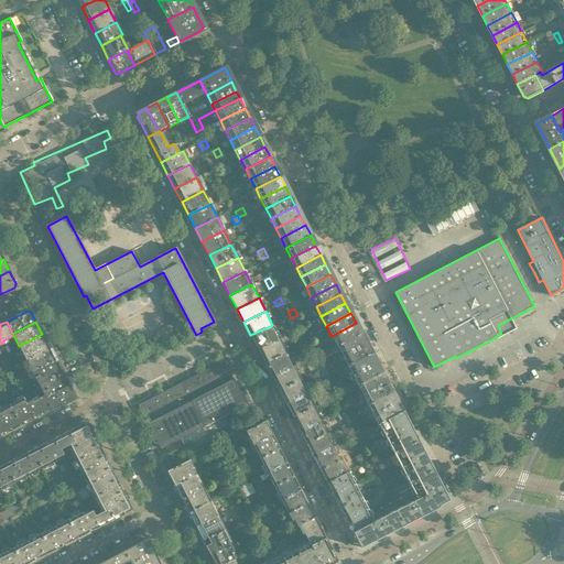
[(336,345),(360,333),(356,323),(332,336),(336,345)]
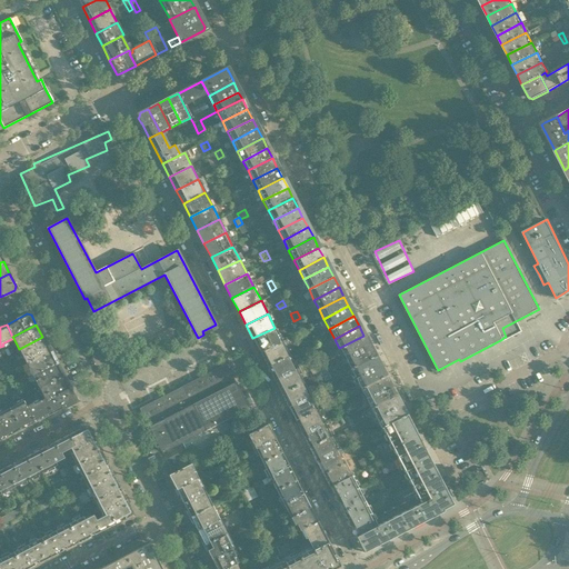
[(281,341),(275,328),(252,338),(259,351),(281,341)]
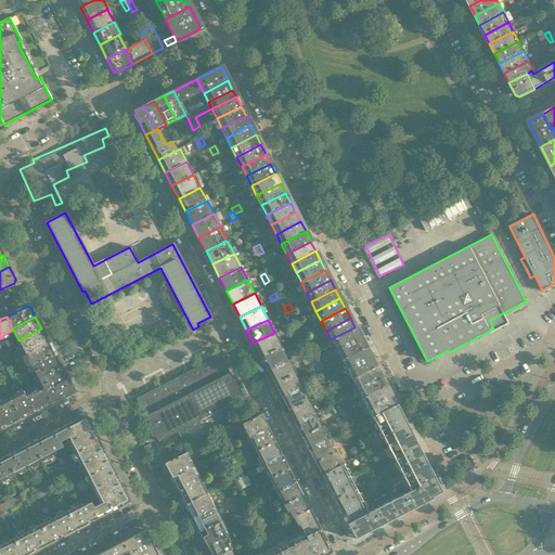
[(336,349),(360,337),(355,327),(331,339),(336,349)]
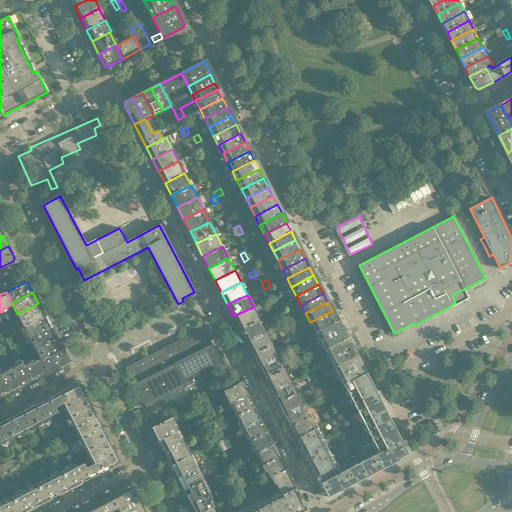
[(38,303),(17,314),(23,326),(44,315),(38,303)]
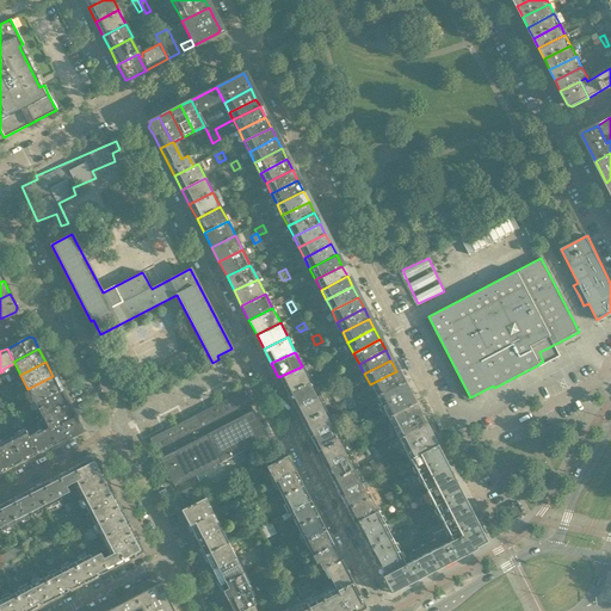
[(309,381),(302,366),(278,377),(287,393),(309,381)]
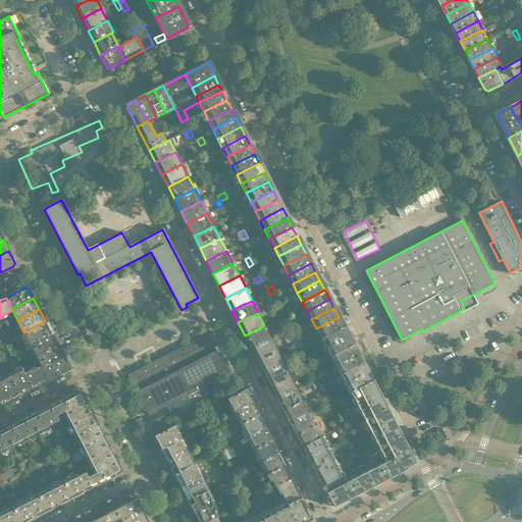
[(13,323),(9,316),(6,318),(7,321),(5,322),(7,326),(13,323)]
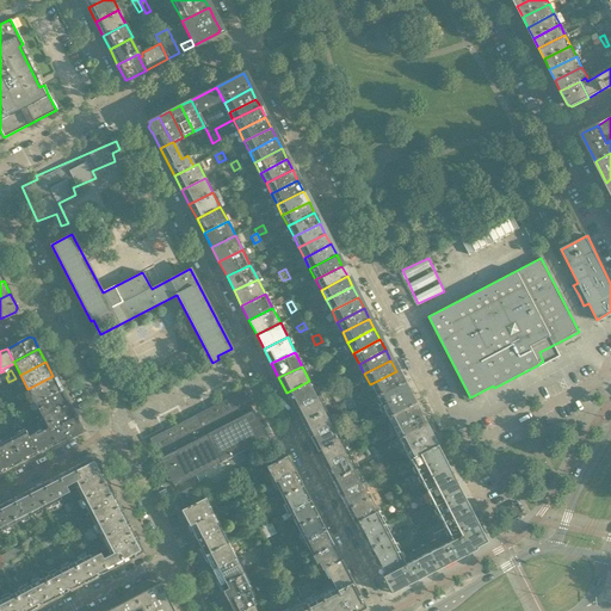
[(375,395),(401,382),(396,371),(370,384),(375,395)]
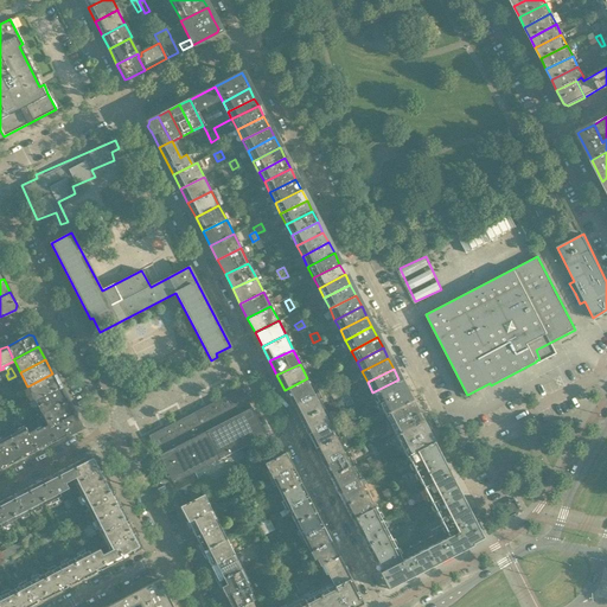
[(52,374),(27,387),(33,400),(58,387),(52,374)]
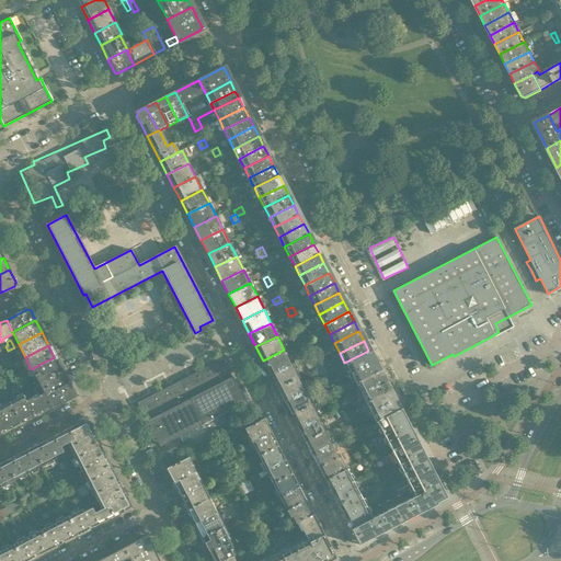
[(292,363),(284,350),(263,361),(270,374),(292,363)]
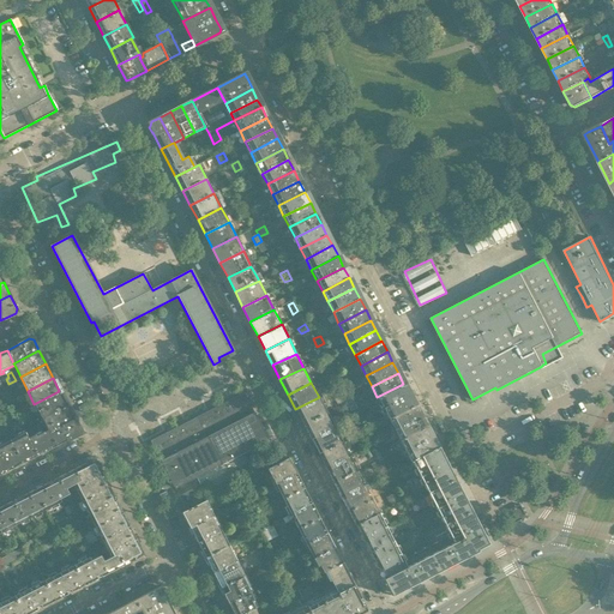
[(383,408),(409,395),(403,384),(377,397),(383,408)]
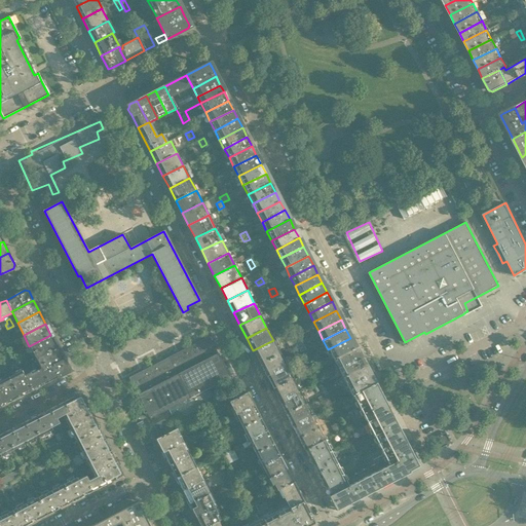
[(50,335),(29,346),(35,358),(57,346),(50,335)]
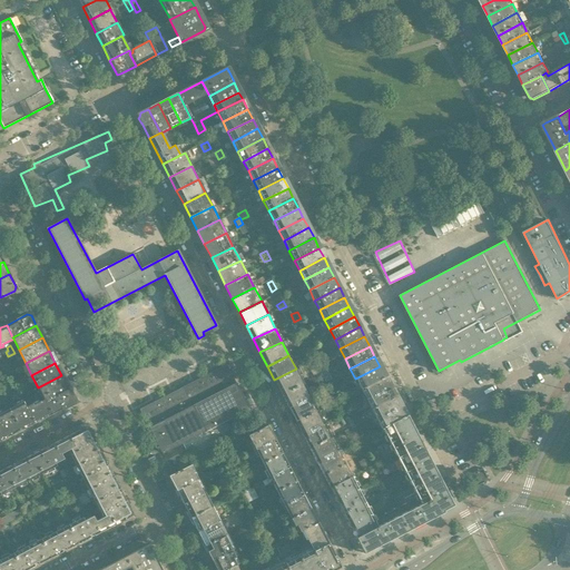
[(233,435),(226,421),(249,409),(226,364),(183,387),(205,431),(182,443),(187,453),(192,451),(194,455),(233,435)]
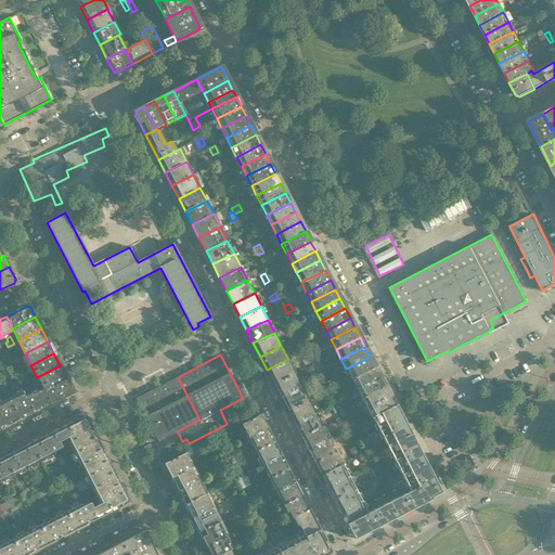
[(350,378),(374,366),(370,357),(346,369),(350,378)]
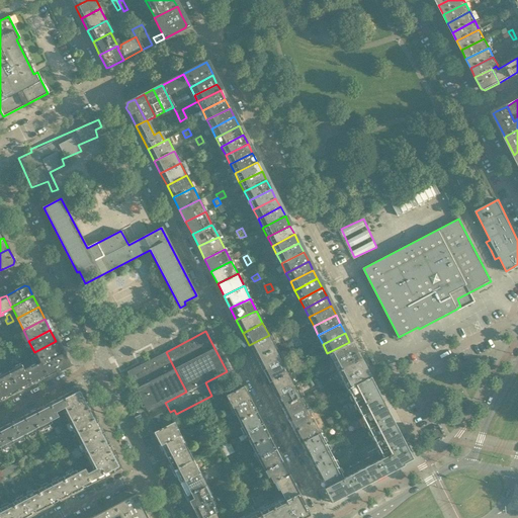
[(275,347),(269,335),(249,345),(255,357),(275,347)]
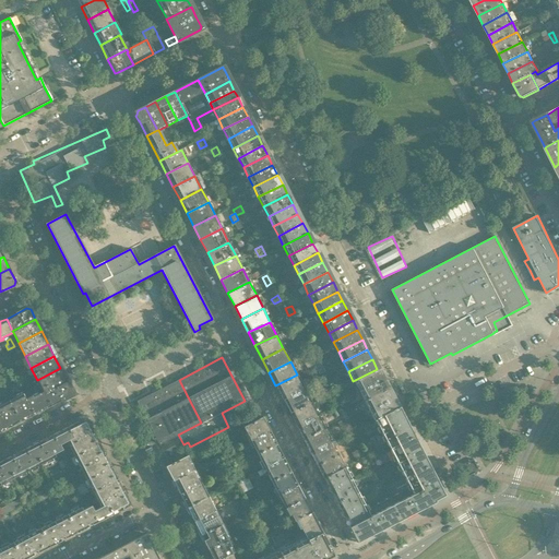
[(60,368),(37,380),(43,390),(44,390),(44,392),(67,381),(60,368)]
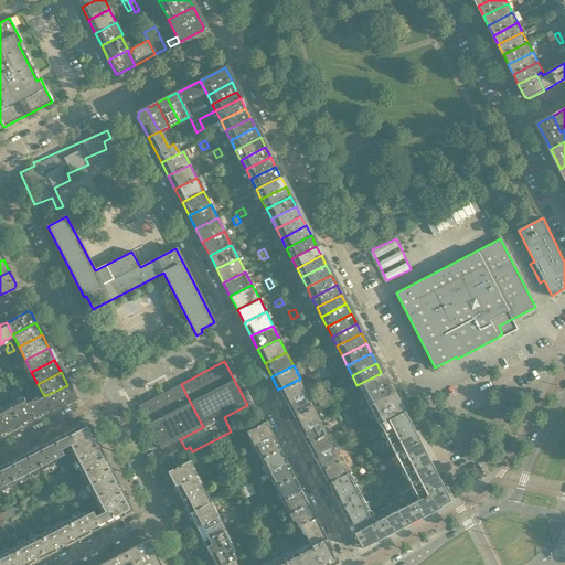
[(362,395),(386,383),(381,373),(356,385),(362,395)]
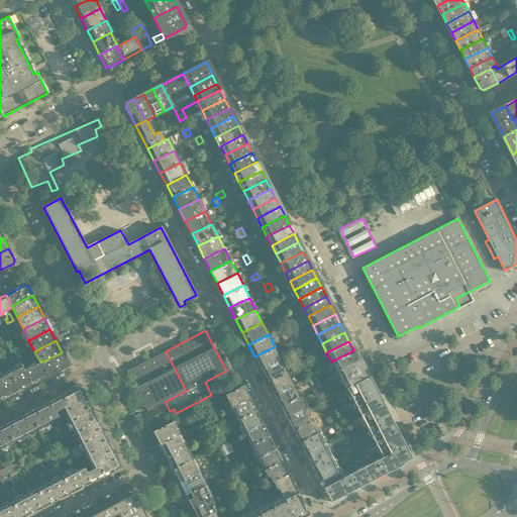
[(281,358),(275,346),(254,356),(261,369),(281,358)]
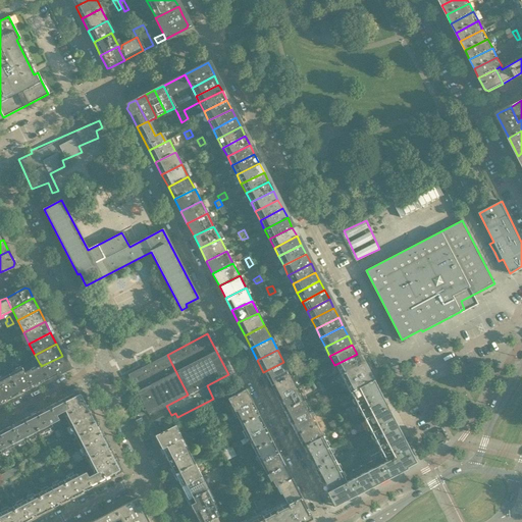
[(340,374),(362,362),(357,354),(334,365),(340,374)]
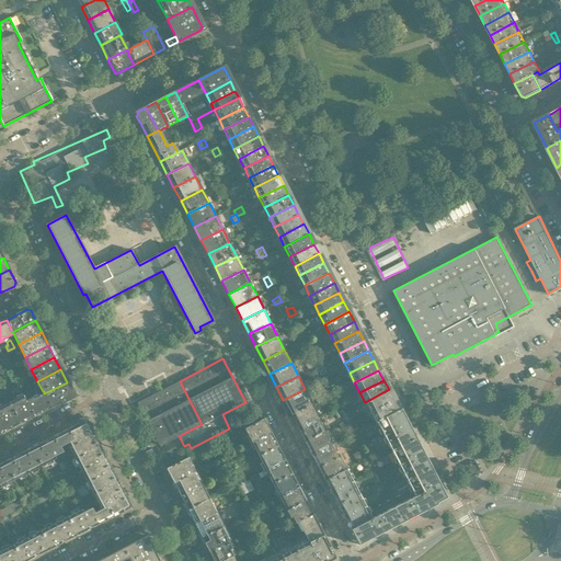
[(179,436),(202,424),(180,381),(137,403),(159,446),(179,436)]
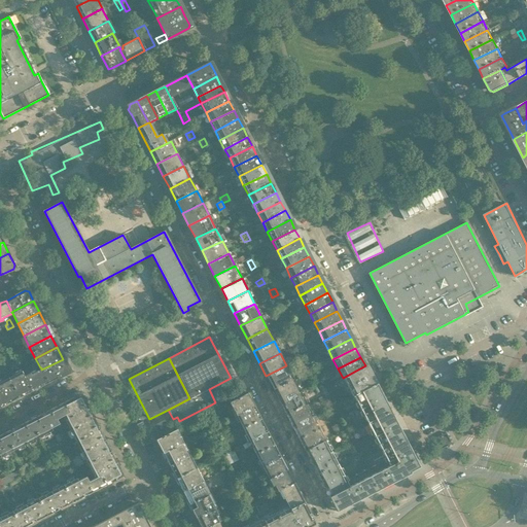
[(63,359),(41,370),(48,383),(67,373),(68,369),(63,359)]
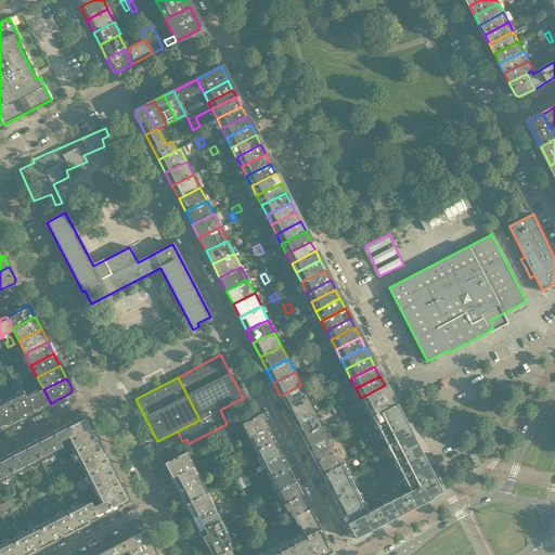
[(309,398),(301,385),(280,396),(287,409),(309,398)]
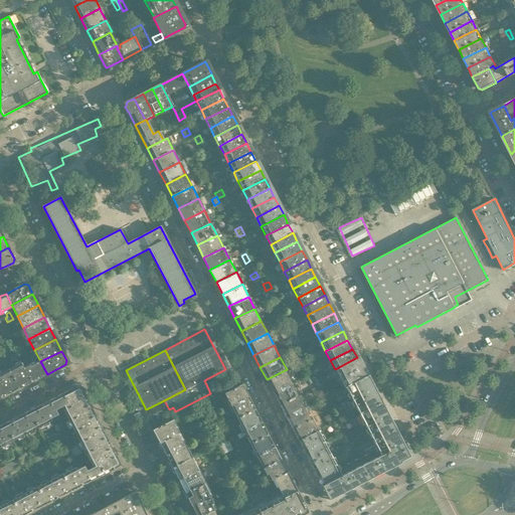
[(339,378),(361,366),(357,357),(335,369),(339,378)]
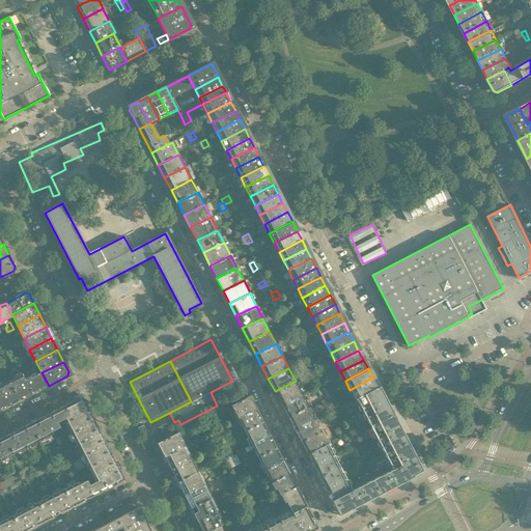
[(30,374),(24,378),(24,379),(31,394),(49,386),(42,372),(42,370),(40,370),(31,375),(30,374)]
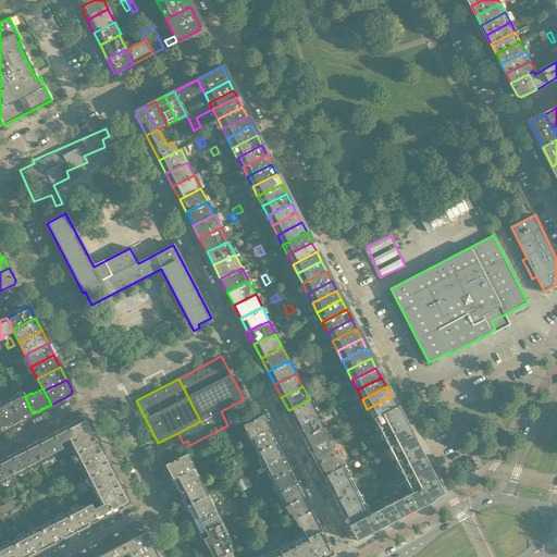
[(23,391),(9,398),(20,420),(33,413),(25,397),(25,396),(23,391)]
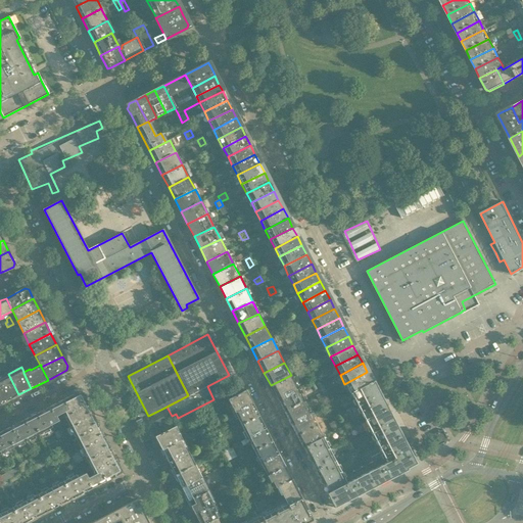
[(349,392),(350,392),(372,381),(367,372),(344,384),(349,392)]
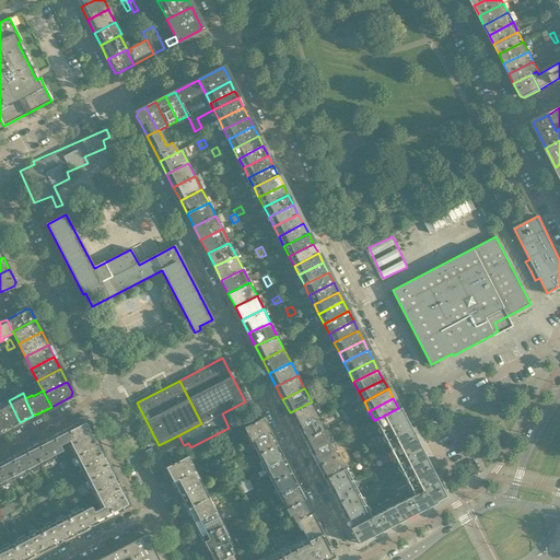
[(20,422),(9,400),(0,404),(0,418),(7,430),(20,422)]
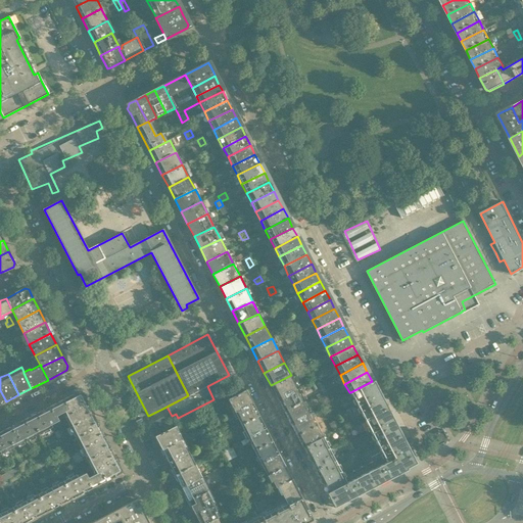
[(297,388),(291,375),(271,385),(277,398),(297,388)]
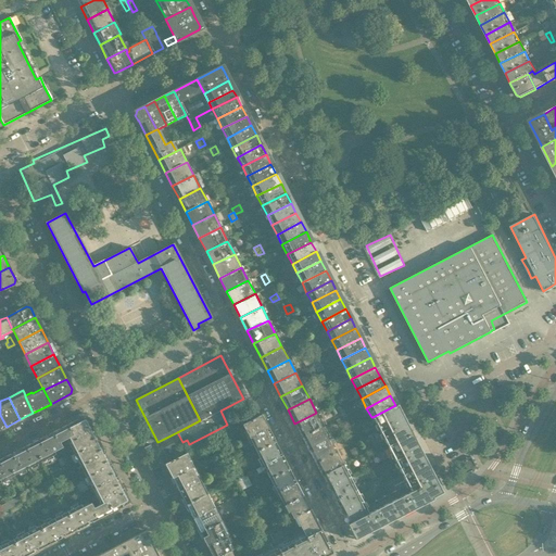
[(257,409),(254,403),(245,407),(249,414),(257,409)]
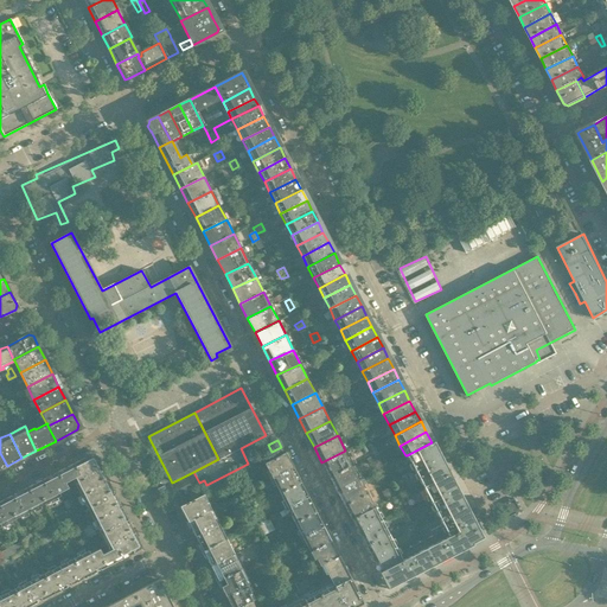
[(432,442),(407,455),(414,471),(440,458),(433,442),(432,442)]
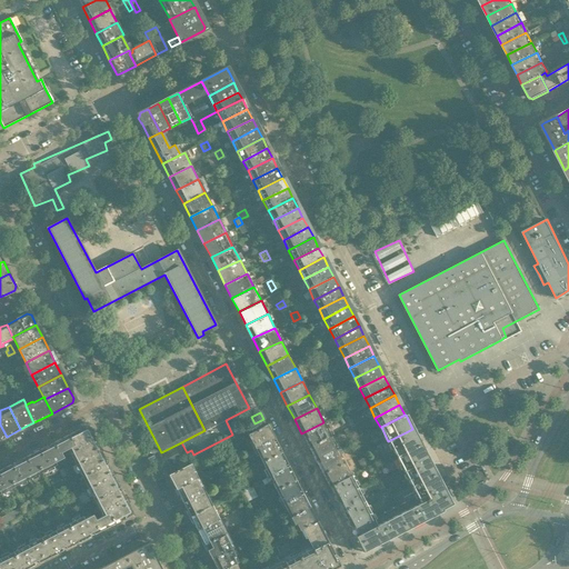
[(346,420),(355,437),(360,435),(350,417),(346,420)]
